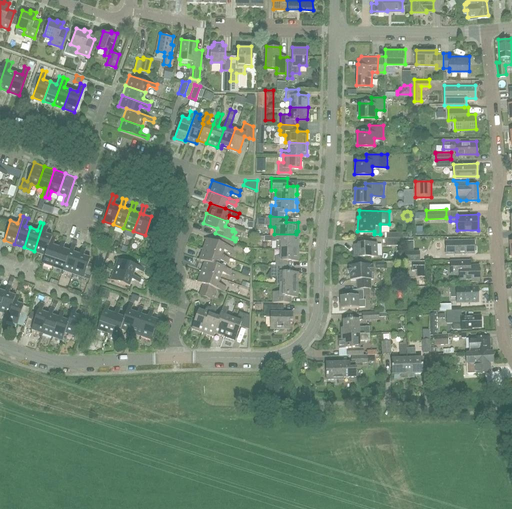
[(43,223),(34,251),(44,254),(51,235),(45,233),(48,225),(43,223)]
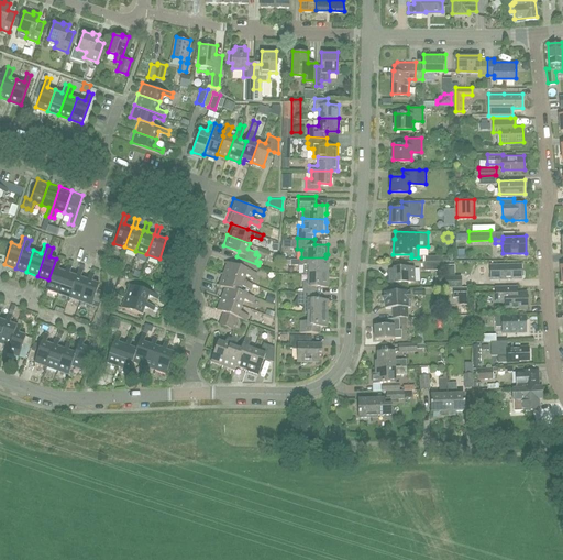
[(258,265),(236,256),(234,262),(225,260),(221,271),(244,280),(246,273),(255,276),(256,271),(251,268),(252,265),(257,267),(258,265)]
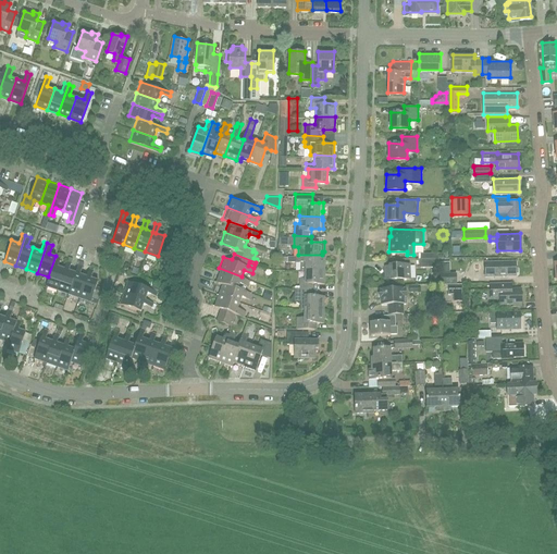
[(324,269),(324,255),(322,255),(298,255),(283,255),(283,259),(300,260),(299,268),(305,268),(324,269)]
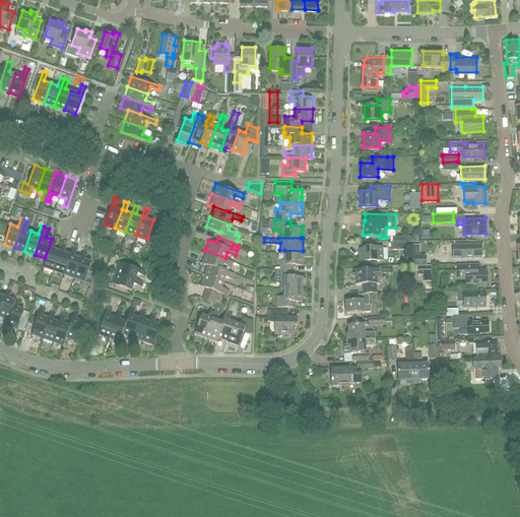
[(45,258),(43,265),(53,268),(60,250),(53,248),(56,240),(52,239),(45,258)]
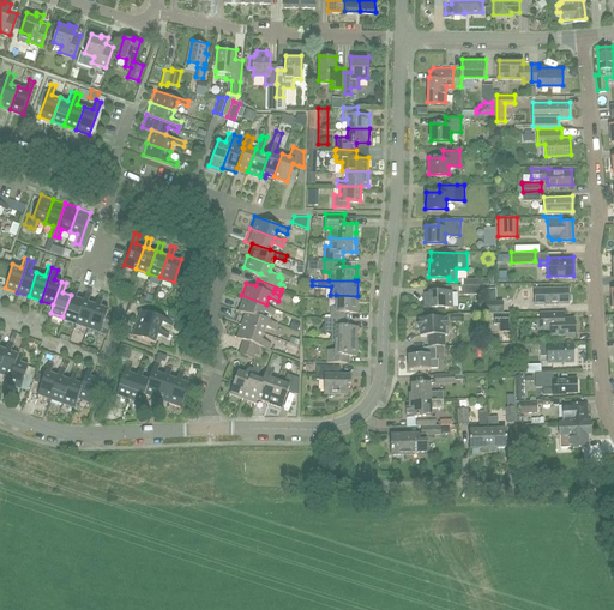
[(483,291),(483,282),(481,282),(465,282),(463,282),(463,293),(483,291)]
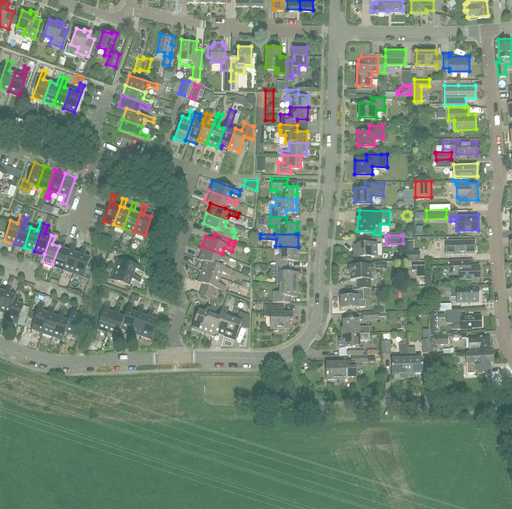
[(59,246),(52,264),(62,268),(69,250),(63,248),(65,240),(61,238),(59,246)]
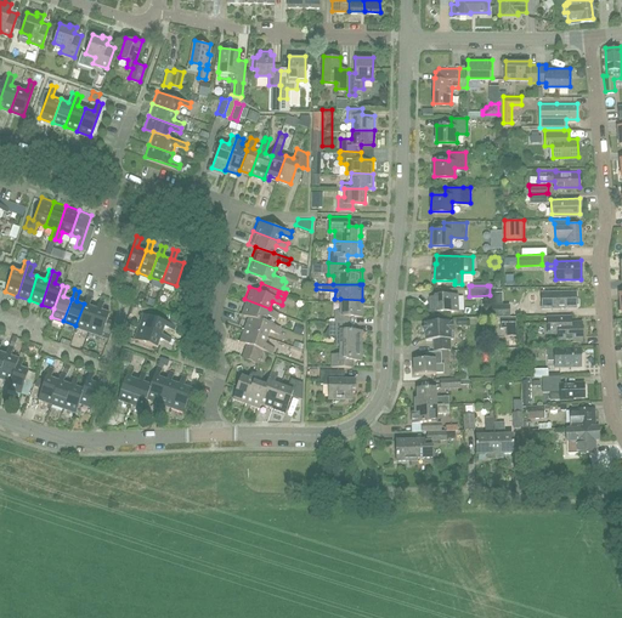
[(576,296),(576,290),(541,292),(542,307),(576,306),(576,304),(578,302),(578,298),(576,296)]
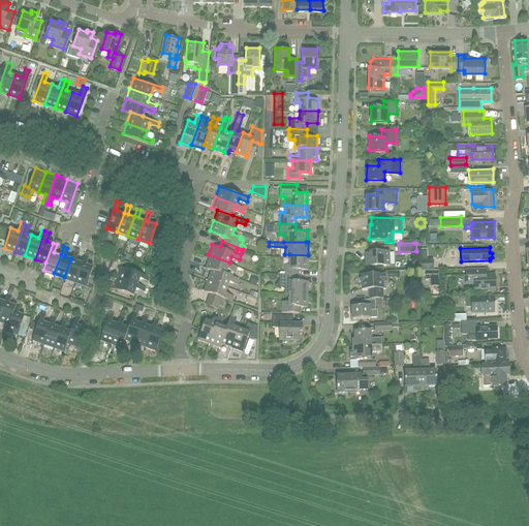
[(71,258),(64,277),(74,281),(82,261),(74,259),(78,251),(73,250),(71,258)]
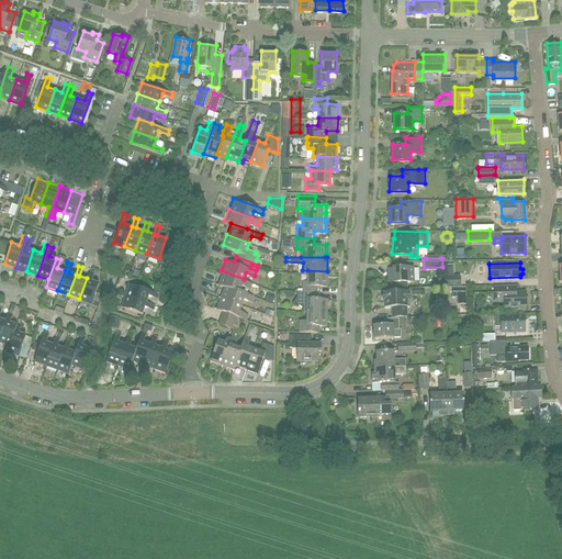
[(390,279),(394,279),(394,280),(414,280),(413,266),(393,266),(393,267),(389,267),(390,279)]
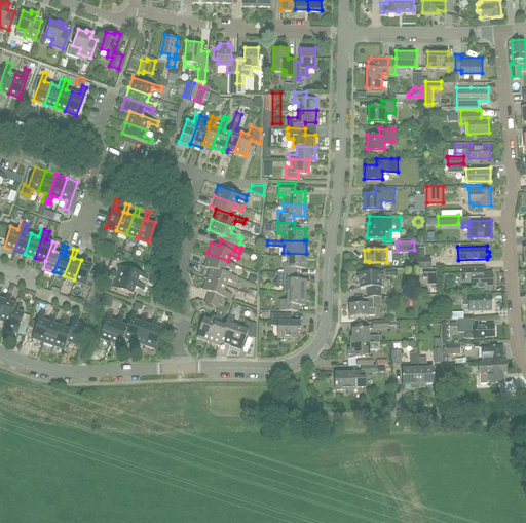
[(81,260),(74,279),(92,286),(97,272),(90,269),(92,264),(85,262),(87,254),(84,253),(81,260)]
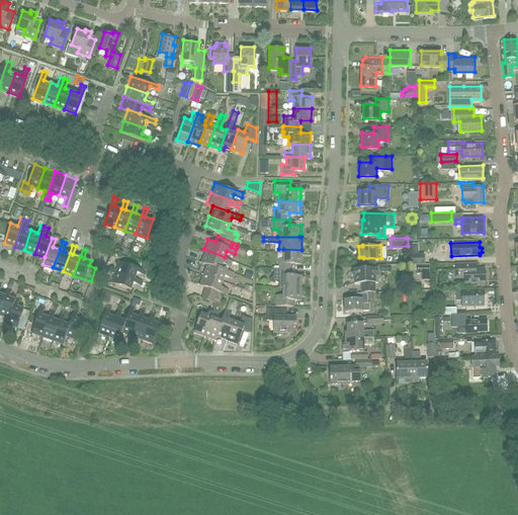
[(225,257),(203,249),(199,259),(205,261),(221,267),(223,261),(231,264),(233,260),(225,257)]
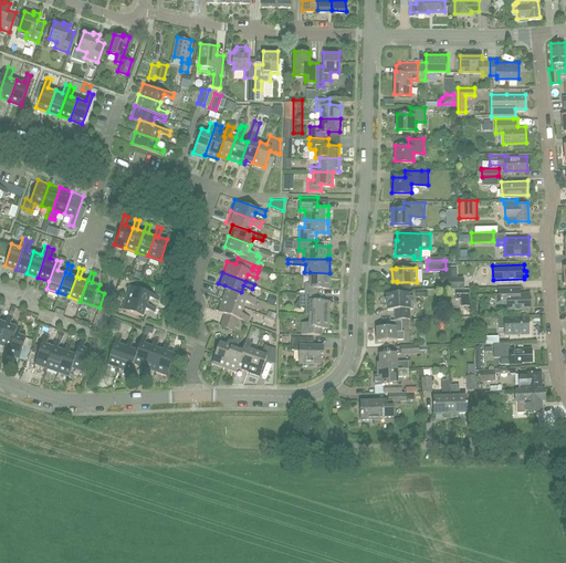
[(304,281),(304,292),(317,292),(317,285),(328,285),(329,273),(310,272),(310,281),(304,281)]
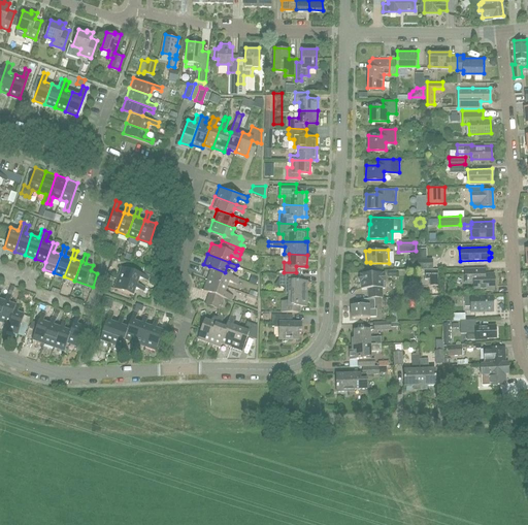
[(433,257),(417,257),(417,267),(433,267),(433,257)]
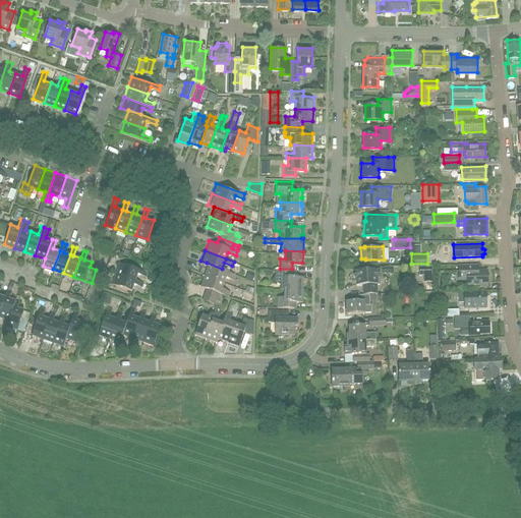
[(120,262),(117,273),(135,279),(137,273),(146,275),(147,271),(120,262)]
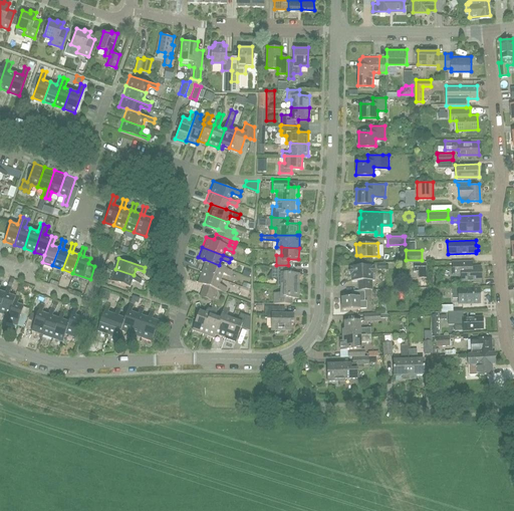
[(233,269),(232,269),(204,259),(200,269),(221,277),(223,271),(231,274),(233,269)]
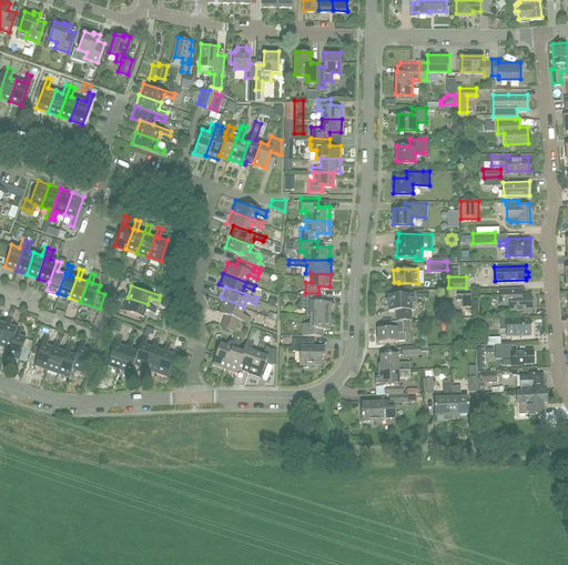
[(499,286),(500,303),(510,303),(510,310),(531,309),(531,292),(521,292),(521,286),(499,286)]
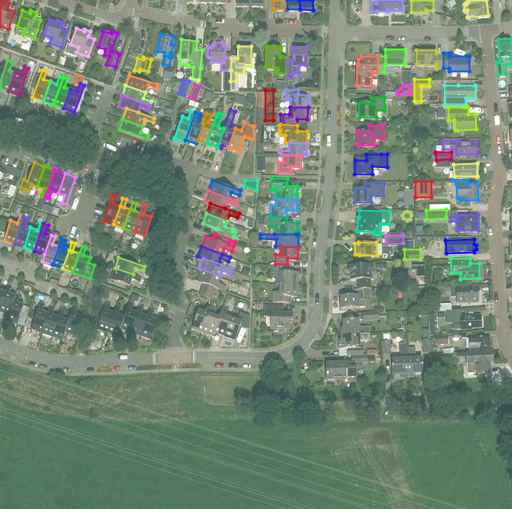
[(424,261),(412,261),(412,268),(417,268),(417,274),(424,274),(424,261)]
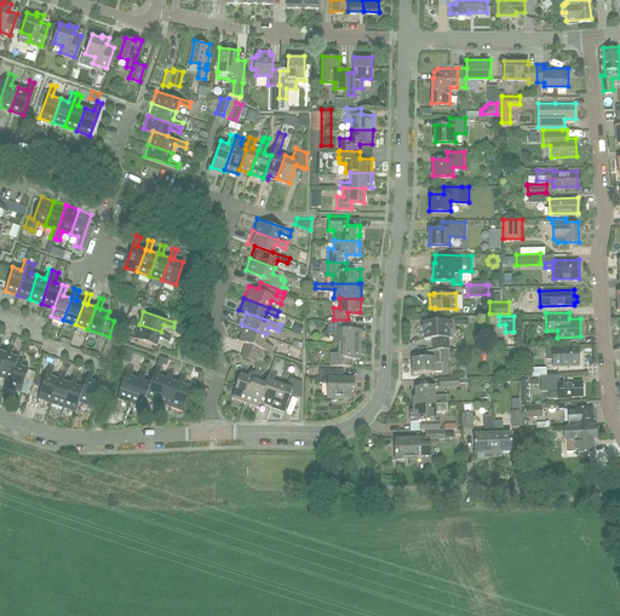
[(333,320),(328,320),(328,323),(325,329),(333,337),(333,341),(338,341),(360,343),(360,327),(348,327),(348,320),(333,320)]
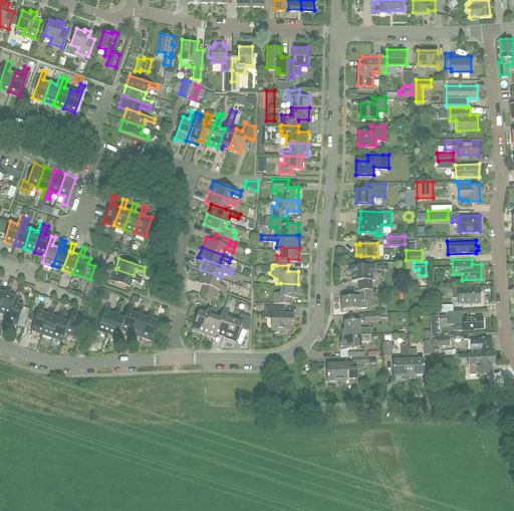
[(352,278),(359,278),(359,287),(372,287),(371,278),(374,278),(374,266),(372,266),(372,265),(352,266),(349,268),(349,272),(352,273),(352,278)]
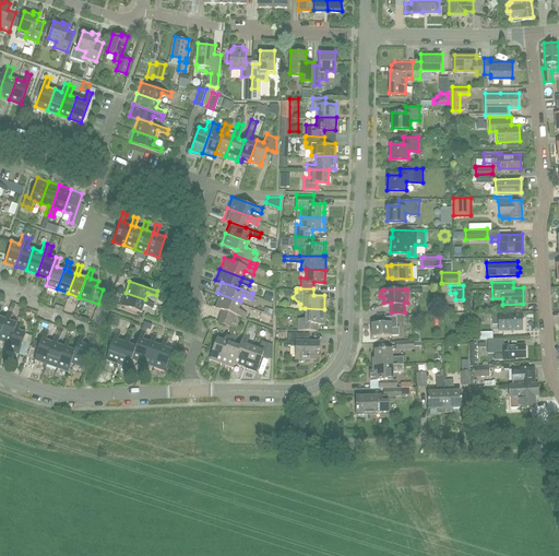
[(265,290),(263,296),(270,298),(272,293),(265,290)]
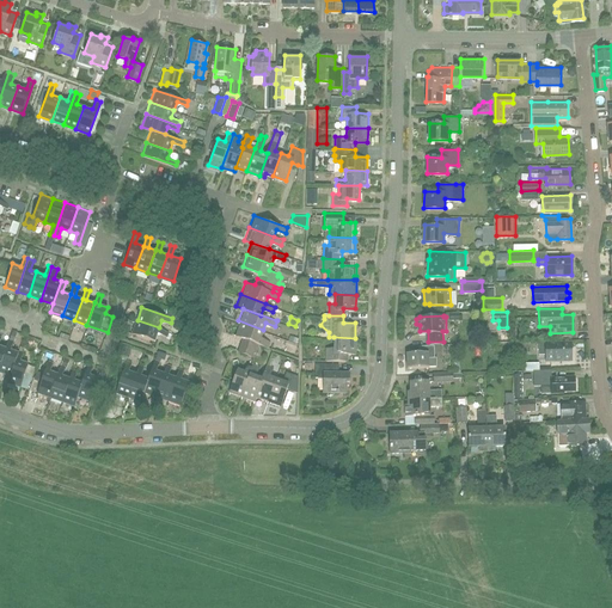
[(159,327),(138,320),(133,332),(154,341),(158,332),(166,336),(169,331),(159,327)]
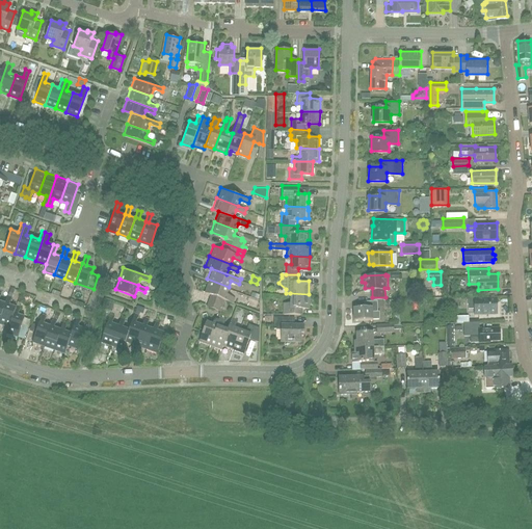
[(229,287),(207,279),(203,290),(211,293),(209,298),(222,303),(224,297),(233,300),(235,295),(227,293),(229,287)]
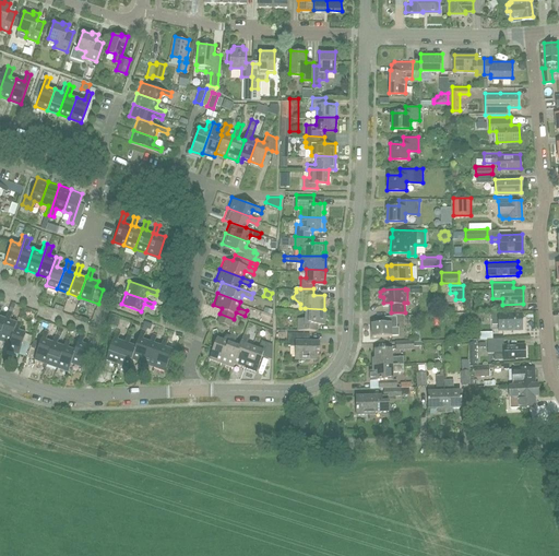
[(51,299),(49,306),(60,309),(62,304),(51,299)]
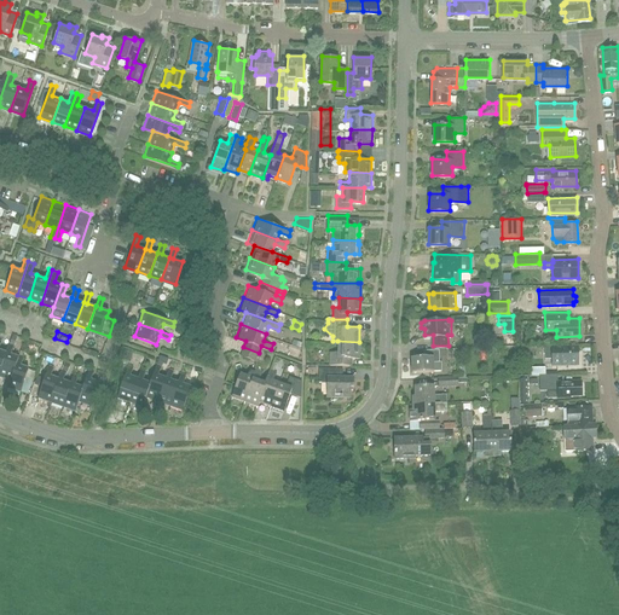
[(5,352),(0,365),(0,373),(10,377),(18,355),(10,353),(13,343),(17,334),(12,332),(5,352)]
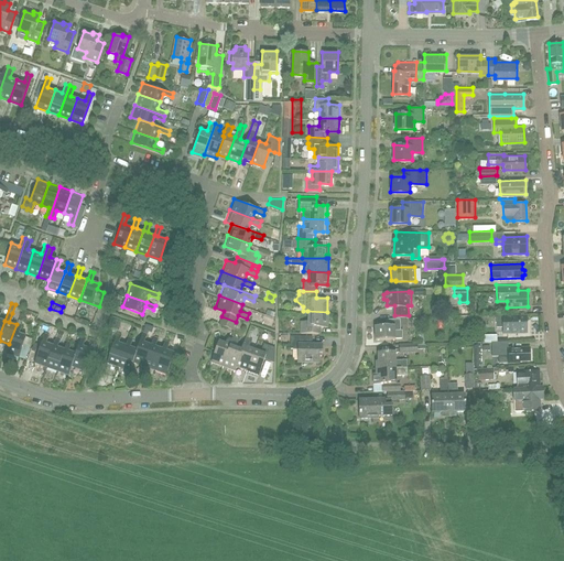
[(327,312),(307,311),(307,320),(300,319),(300,331),(321,331),(322,324),(327,324),(327,312)]
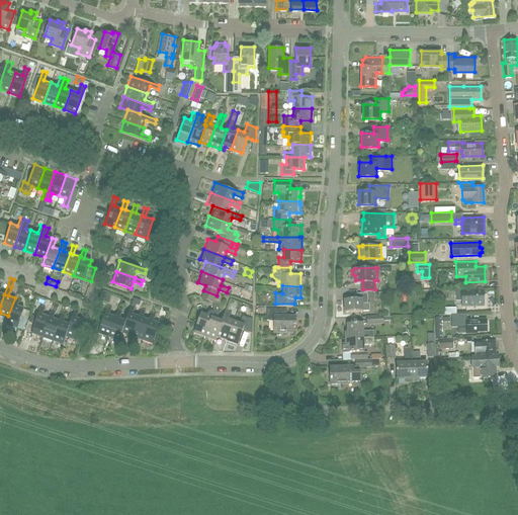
[(462,288),(462,304),(483,303),(483,288),(462,288)]
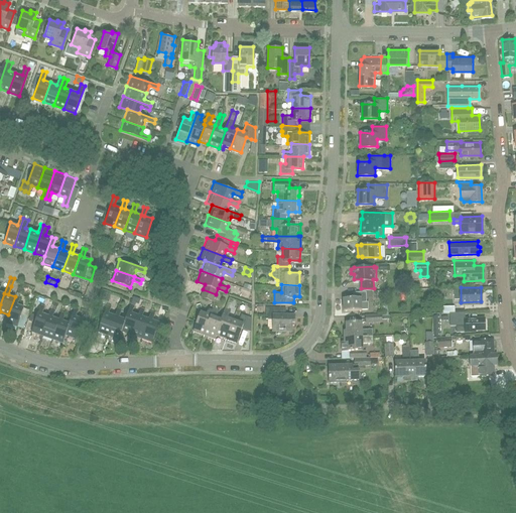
[(216,294),(203,289),(201,294),(214,299),(216,294)]
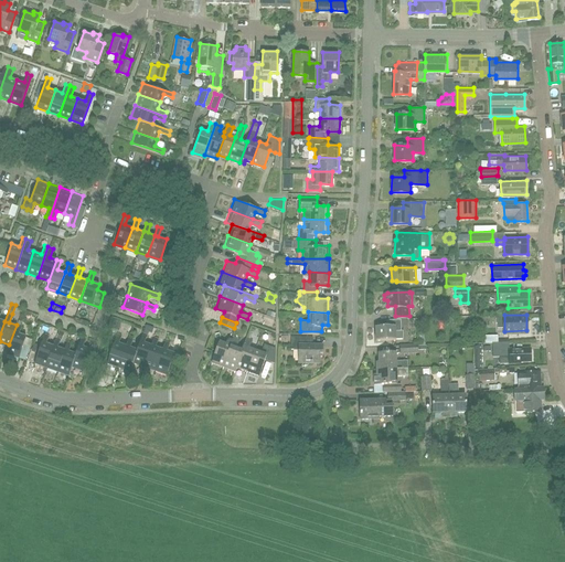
[(401,328),(401,318),(387,318),(387,325),(376,326),(376,339),(396,338),(396,337),(403,337),(403,328),(401,328)]
